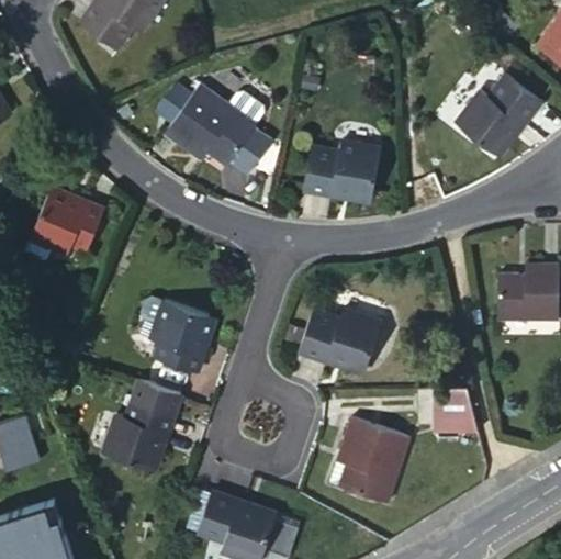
[(159,0),(104,0),(103,2),(100,0),(96,0),(79,23),(113,46),(131,23),(139,30),(159,0)]
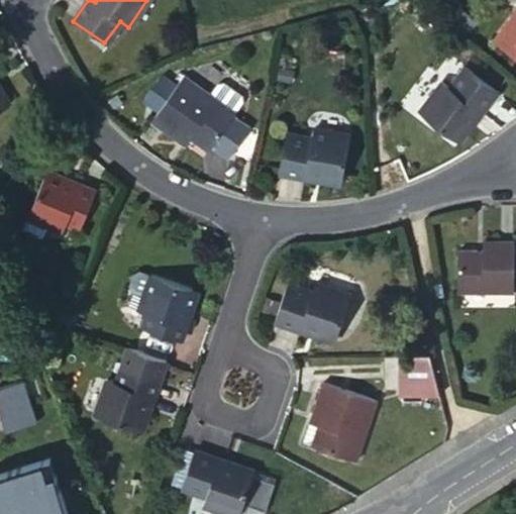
[(515,8),(491,40),(515,60),(515,8)]
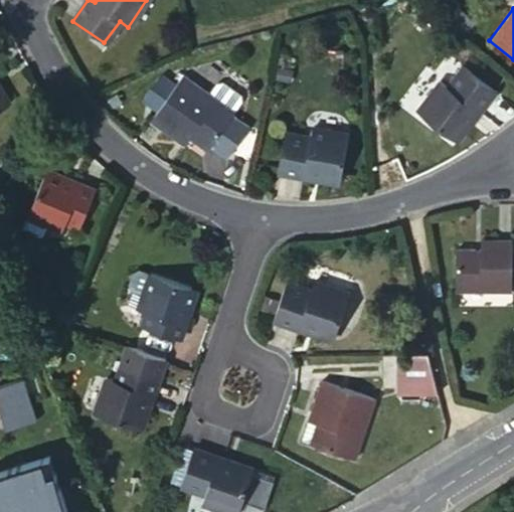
[(472,110),(478,115),(494,92),(462,67),(446,91),(439,84),(416,113),(451,139),(472,110)]
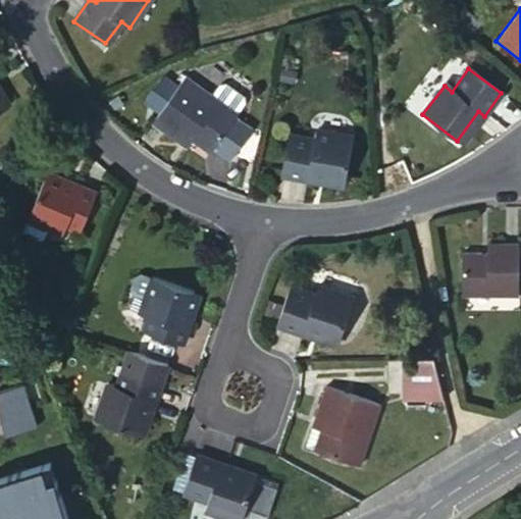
[(185,136),(192,141),(209,154),(238,114),(185,76),(175,90),(159,112),(151,123),(178,144),(185,136)]
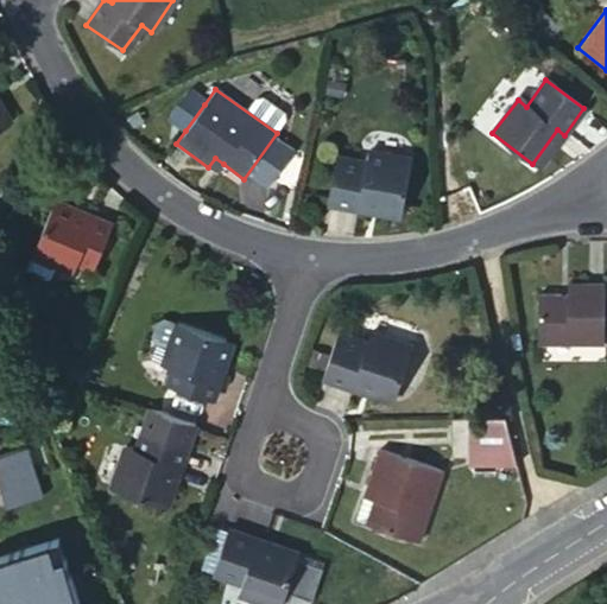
[(185,131),(204,105),(190,94),(171,119),(185,131)]
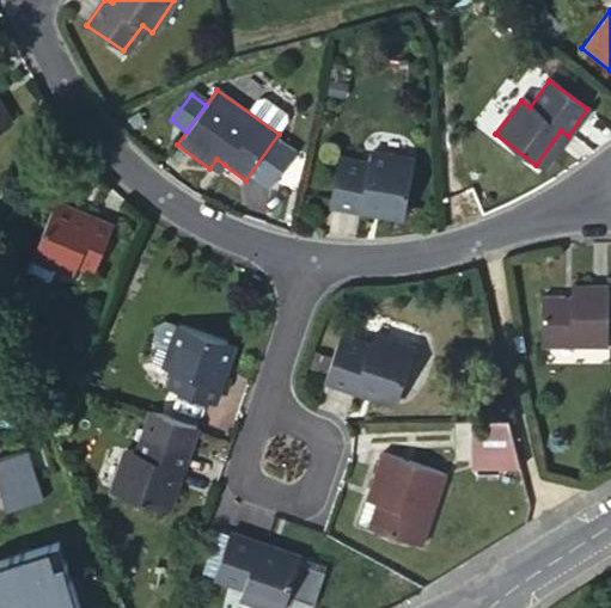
[(0,122),(4,128),(10,124),(0,108),(0,122)]
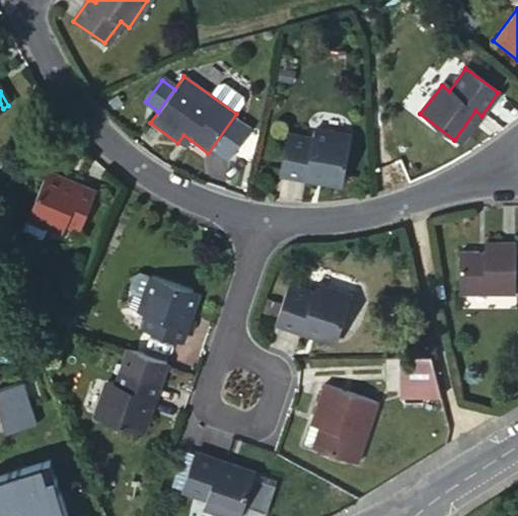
[(459,144),(482,116),(475,111),(454,140),(459,144)]
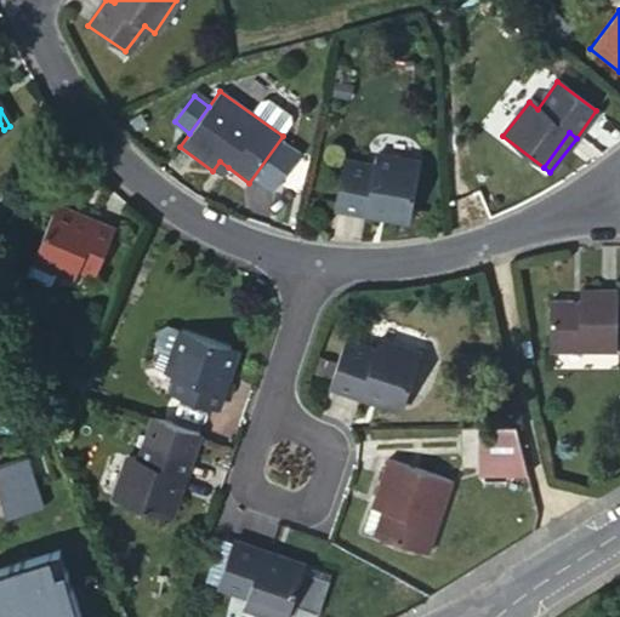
[(369,205),(413,213),(421,165),(377,156),(375,167),(345,161),(335,209),(367,213),(369,205)]
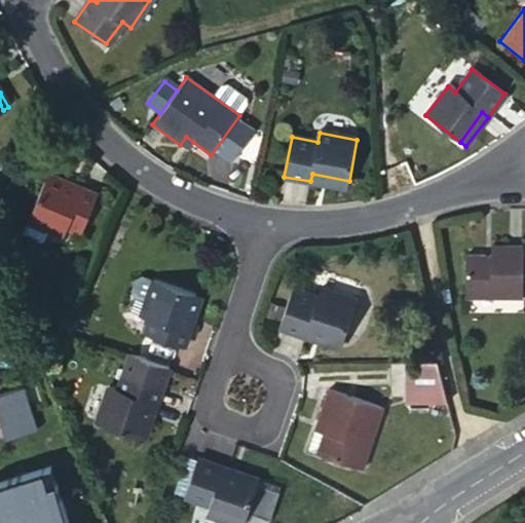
[(187,151),(193,142),(186,137),(180,145),(187,151)]
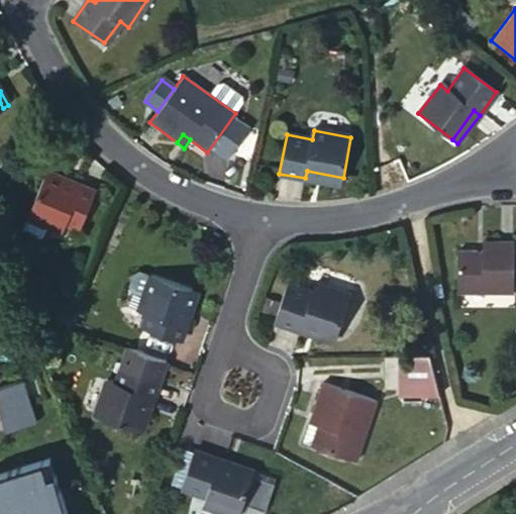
[(341,186),(343,178),(307,171),(305,178),(341,186)]
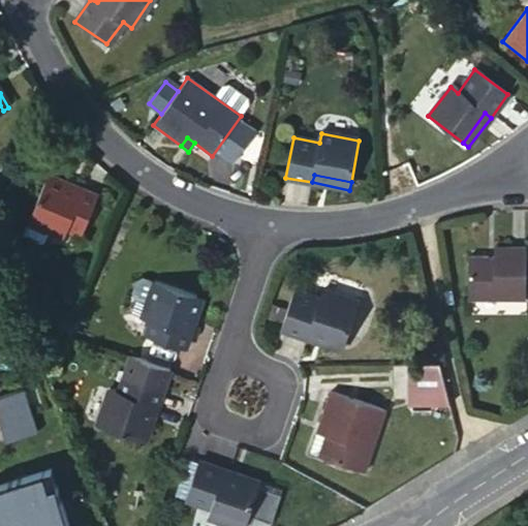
[(80,196),(82,190),(48,176),(45,181),(80,196)]
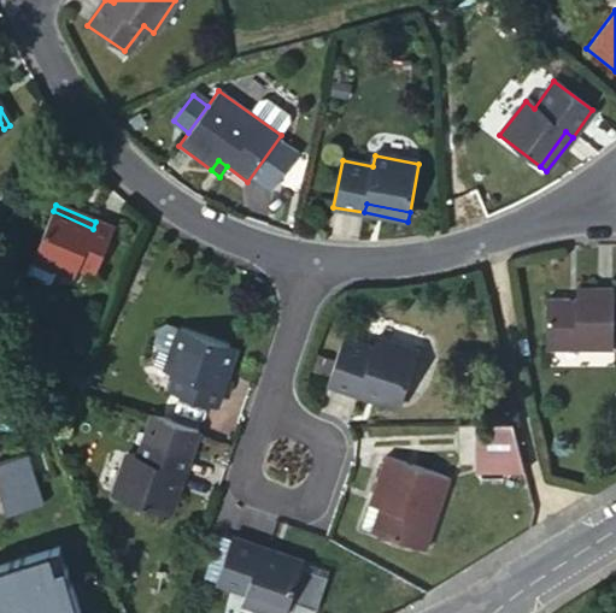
[(113,229),(95,222),(93,229),(53,211),(33,259),(34,260),(57,270),(74,277),(77,266),(94,272),(113,229)]
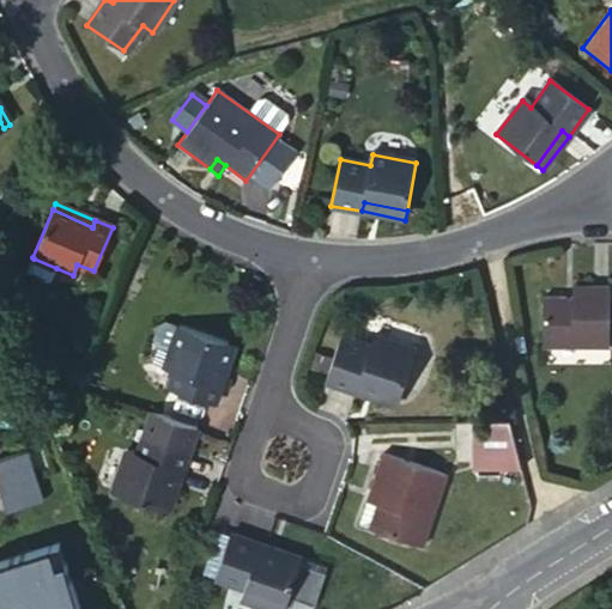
[(50,281),(56,268),(34,259),(28,272),(30,278),(44,284),(50,281)]
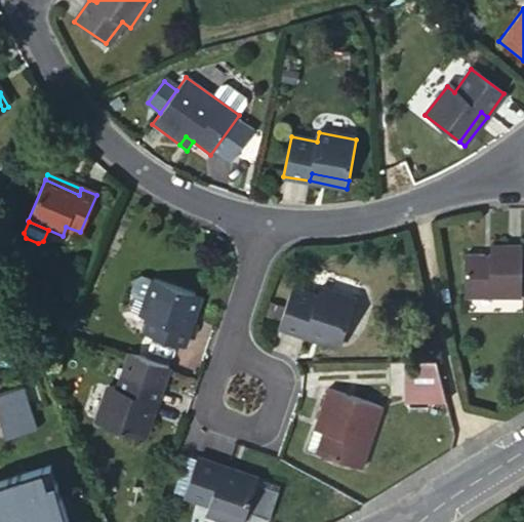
[(490,246),(490,255),(490,262),(482,262),(482,255),(465,256),(465,299),(521,299),(520,246),(490,246)]
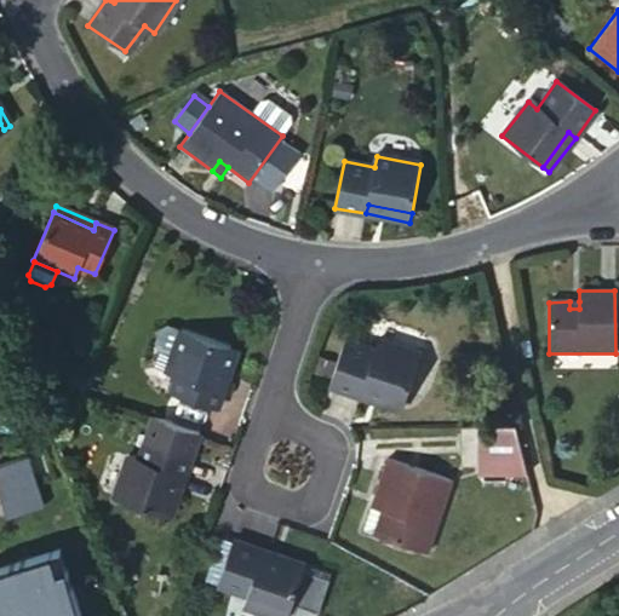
[(217,410),(224,391),(216,389),(229,347),(182,332),(167,326),(160,330),(155,344),(159,351),(172,356),(166,374),(178,378),(171,396),(217,410)]
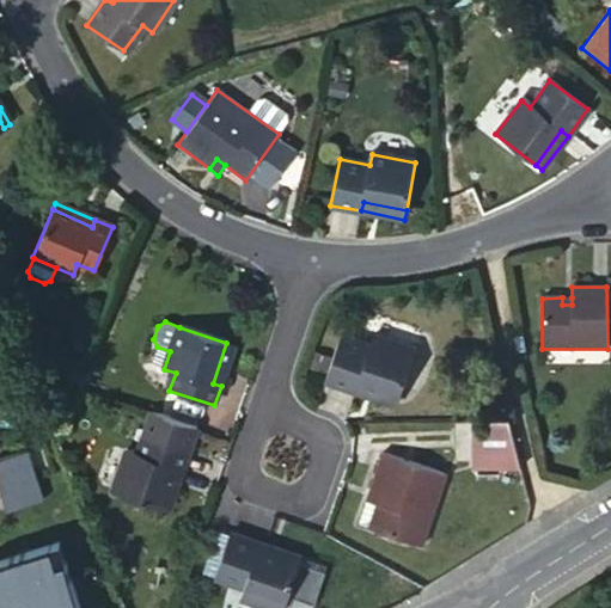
[(355,386),(397,401),(415,351),(372,336),(368,348),(338,338),(324,382),(353,393),(355,386)]
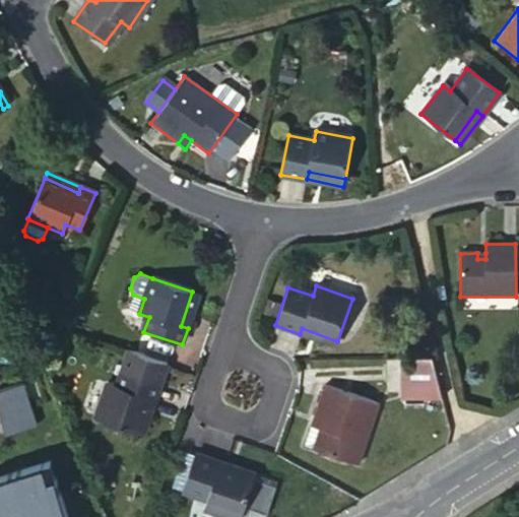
[(181,326),(188,328),(199,295),(192,292),(181,326)]
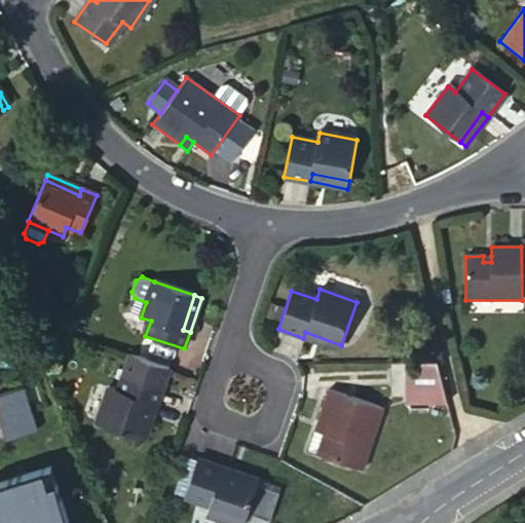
[(146,302),(135,298),(129,313),(141,318),(146,302)]
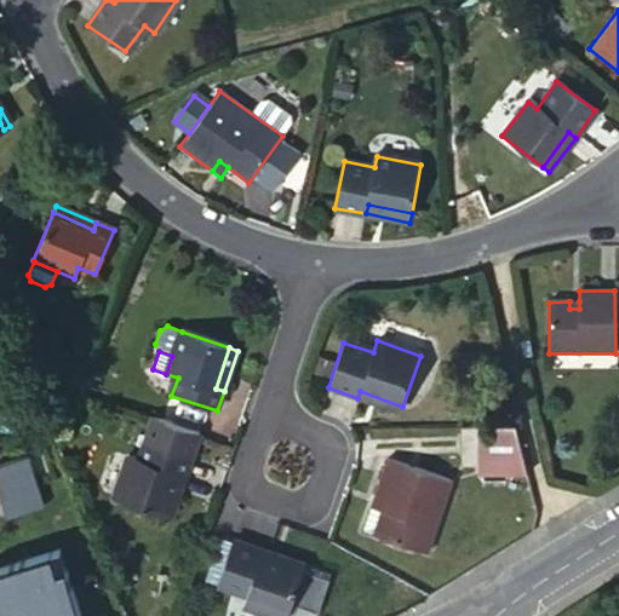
[(400,414),(402,407),(360,391),(357,398),(400,414)]
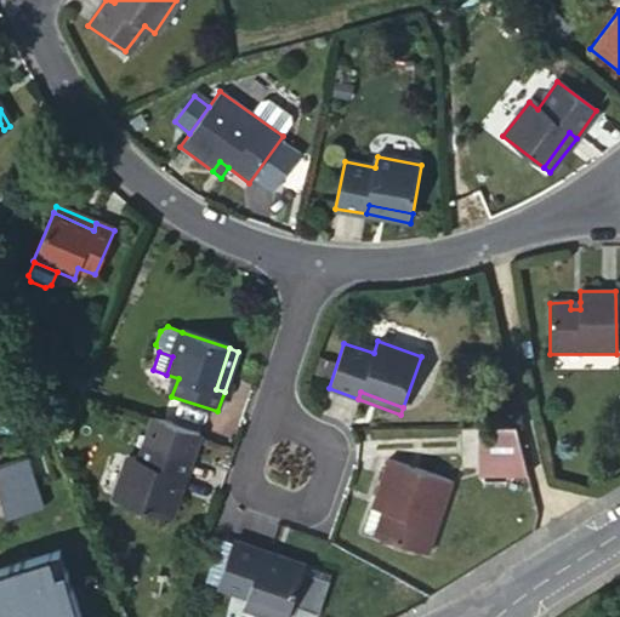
[(161,514),(175,474),(183,476),(198,434),(154,418),(140,461),(129,457),(114,498),(161,514)]
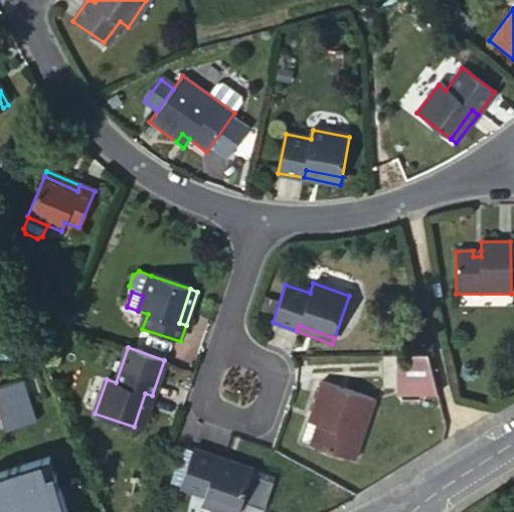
[(430,353),(394,353),(394,392),(430,392),(430,353)]
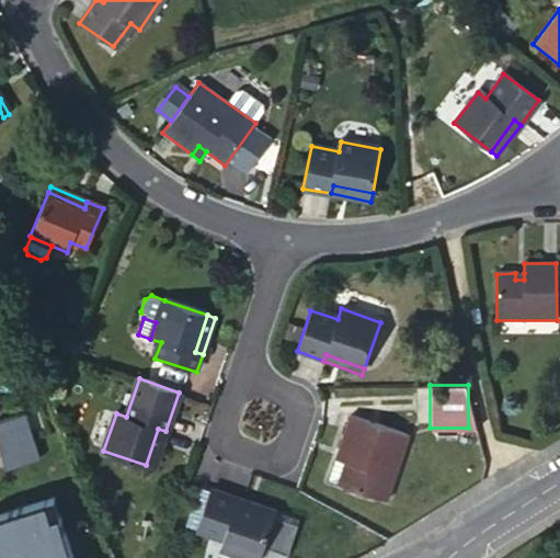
[(0,453),(6,471),(40,462),(25,416),(0,423),(0,453)]
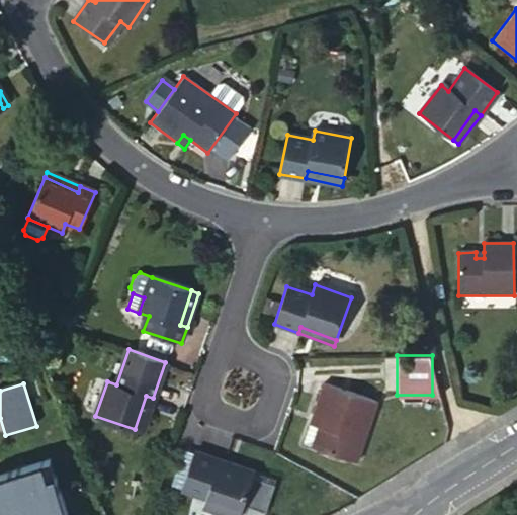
[(321,417),(311,448),(357,463),(377,405),(322,387),(313,414),(321,417)]
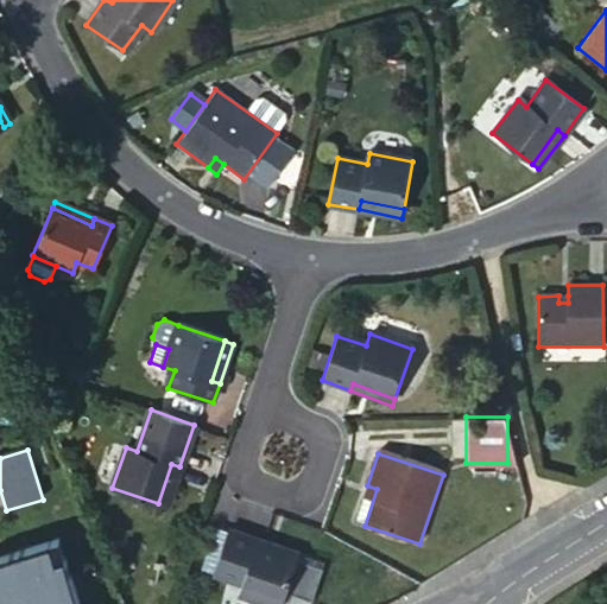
[(171,464),(158,503),(166,506),(179,466),(171,464)]
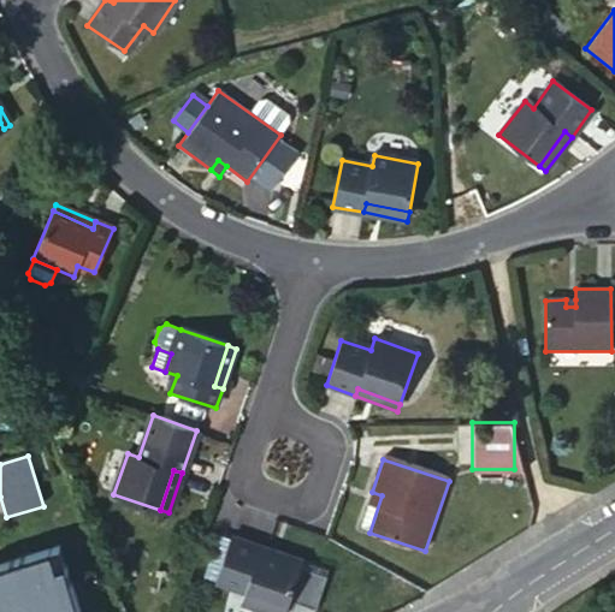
[(372,492),(360,529),(370,533),(382,495),(372,492)]
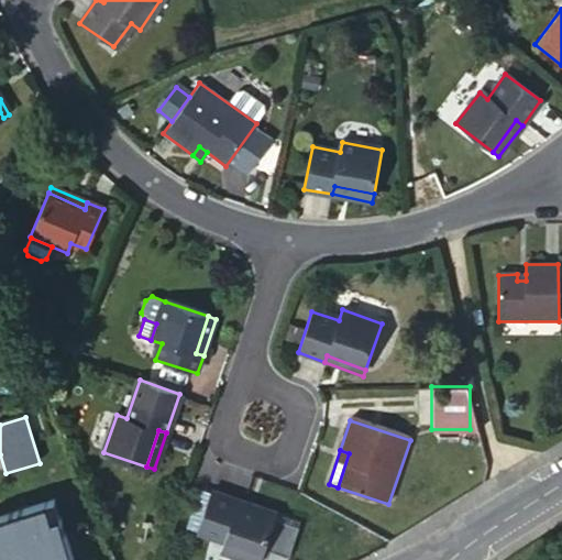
[(260,559),(274,519),(237,508),(238,501),(211,492),(198,533),(223,541),(221,552),(243,559),(260,559)]
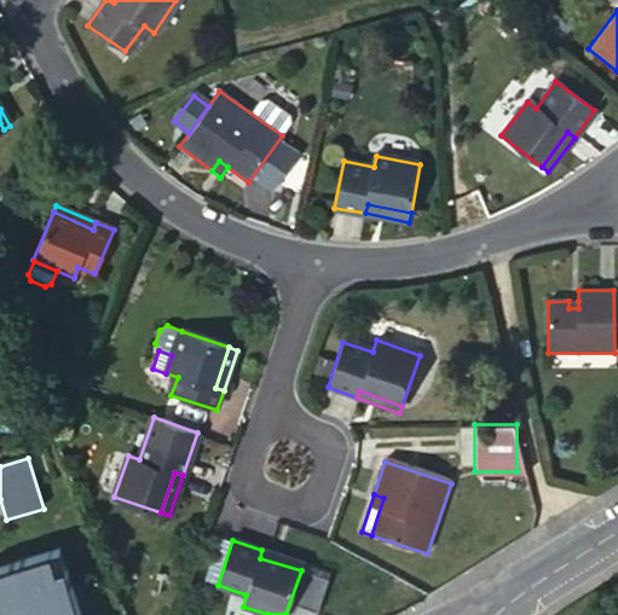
[(260,558),(301,570),(304,564),(261,550),(260,558)]
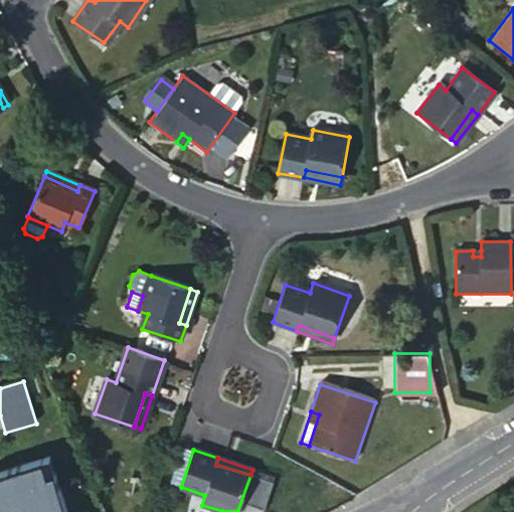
[(50,460),(43,462),(48,478),(55,475),(50,460)]
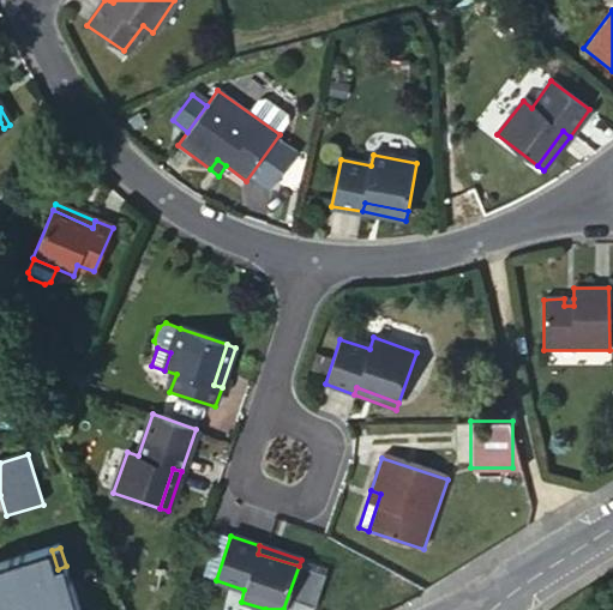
[(79,609),(66,566),(58,569),(52,550),(0,566),(0,609),(79,609)]
